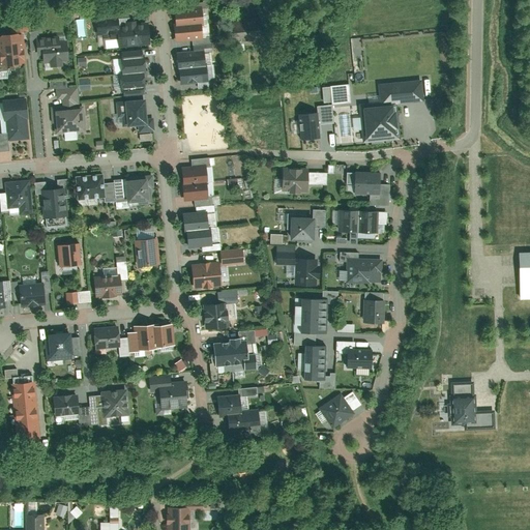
[(173,10),(175,28),(200,26),(202,26),(201,8),(173,10)]
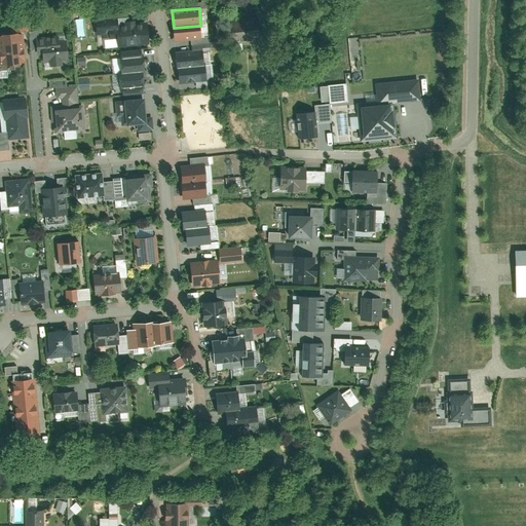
[(260,14),(231,17),(233,42),(262,40),(260,14)]
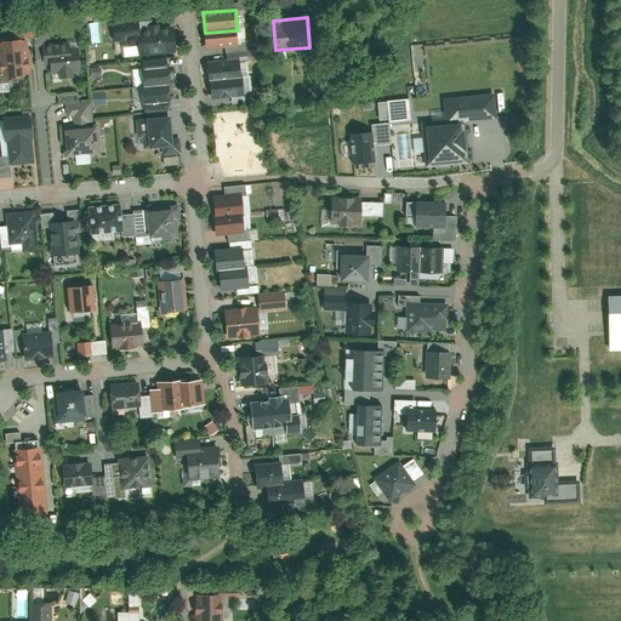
[(126,40),(127,46),(137,45),(138,56),(175,52),(172,24),(160,26),(160,24),(151,26),(151,27),(143,28),(143,20),(110,23),(112,41),(126,40)]
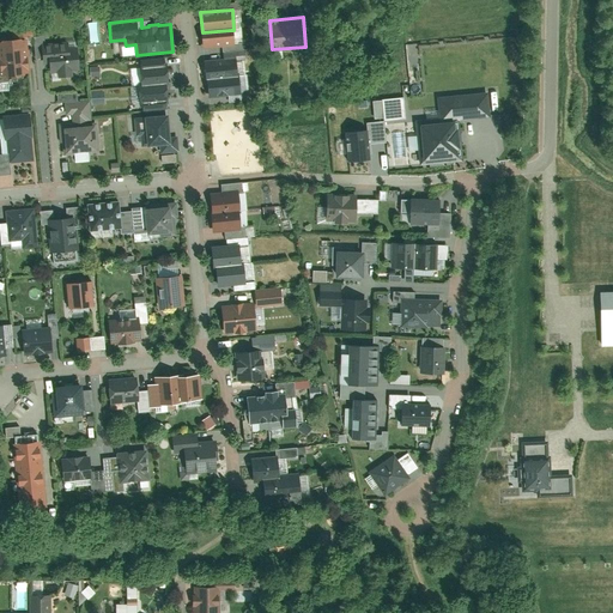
[(101,22),(89,23),(90,46),(102,44),(101,22)]
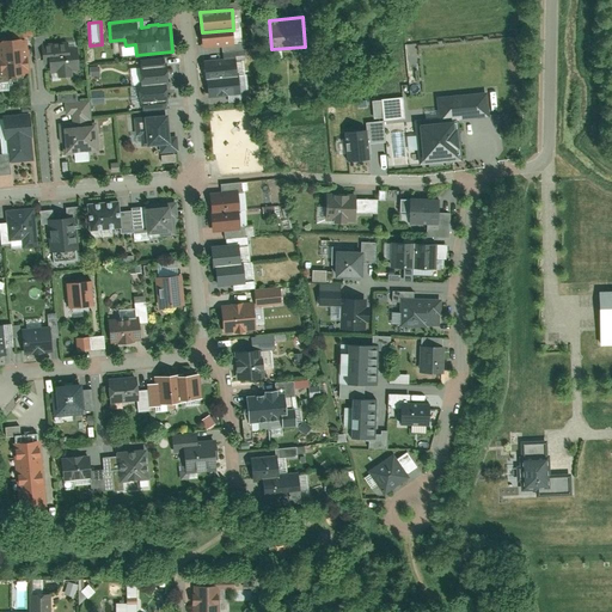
[(199,32),(201,49),(232,47),(231,30),(202,32),(199,32)]
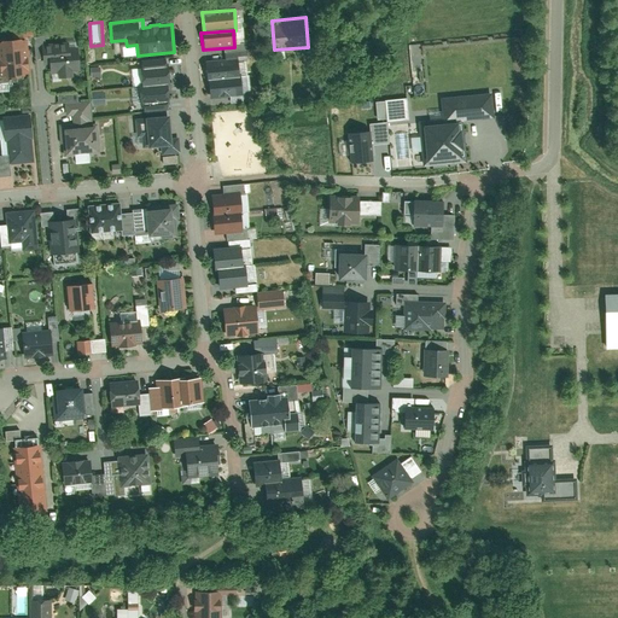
[(0,44),(0,77),(29,76),(25,41),(0,44)]
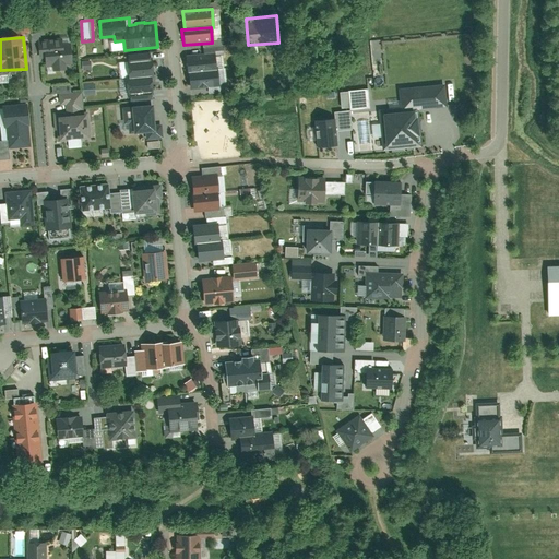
[(63,67),(73,66),(72,44),(62,45),(61,38),(36,40),(38,60),(44,59),(45,68),(51,68),(51,73),(64,72),(63,67)]
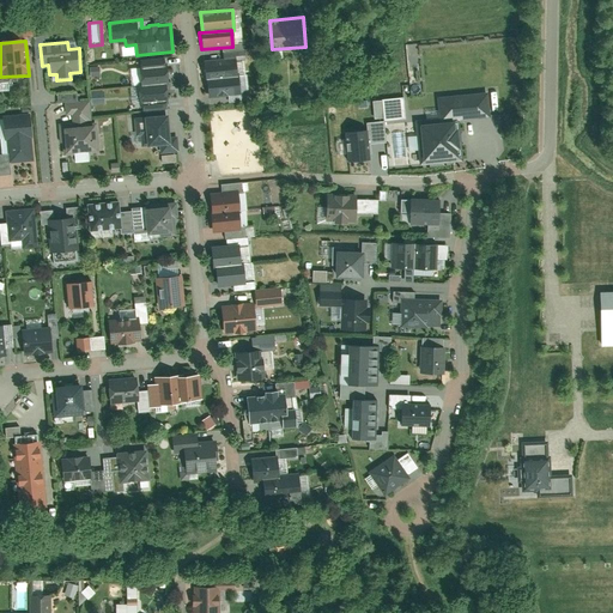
[(163,58),(138,60),(140,91),(164,89),(167,89),(165,71),(164,71),(163,58)]
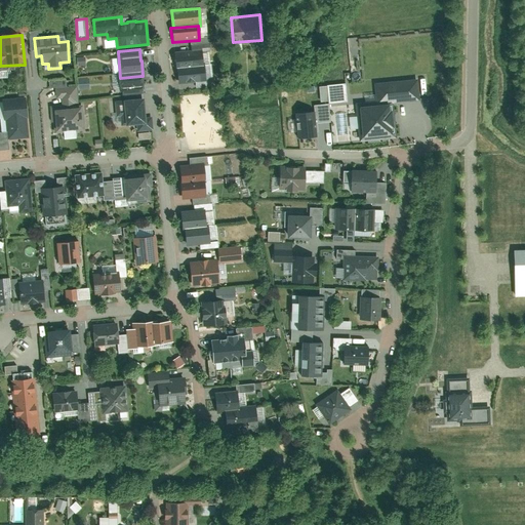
[(202,51),(173,54),(175,70),(177,70),(203,67),(202,51)]
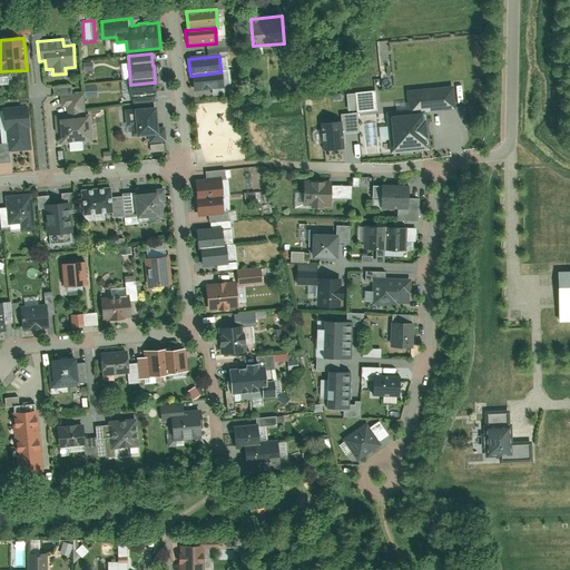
[(193,76),(194,92),(223,89),(220,72),(193,76)]
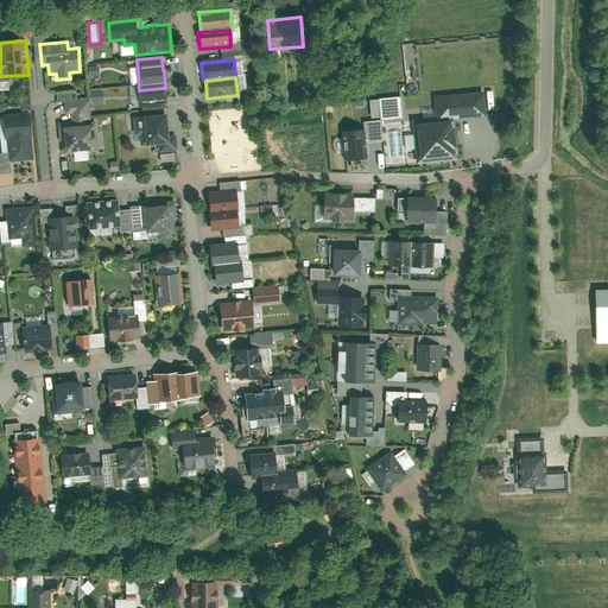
[(163,88),(139,90),(141,116),(164,115),(163,103),(164,103),(163,88)]
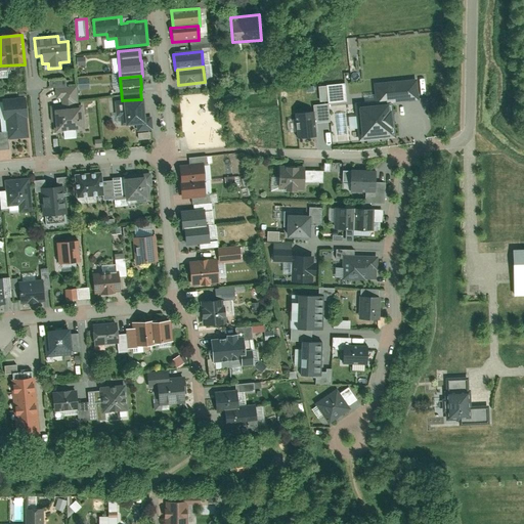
[(91,89),(90,77),(79,78),(80,89),(91,89)]
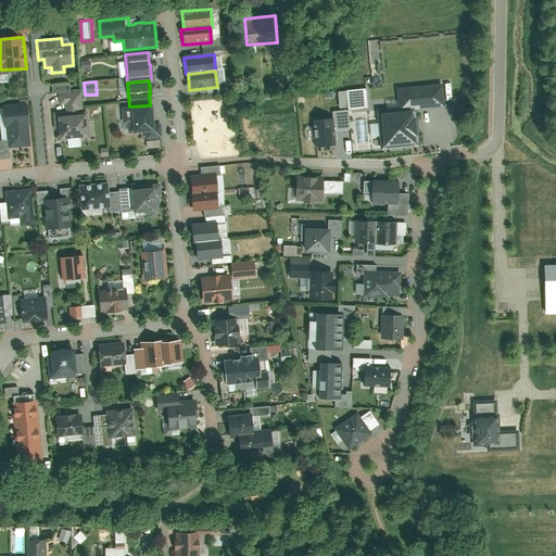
[(399,108),(377,110),(381,151),(421,147),(417,110),(445,108),(443,84),(396,88),(399,108)]
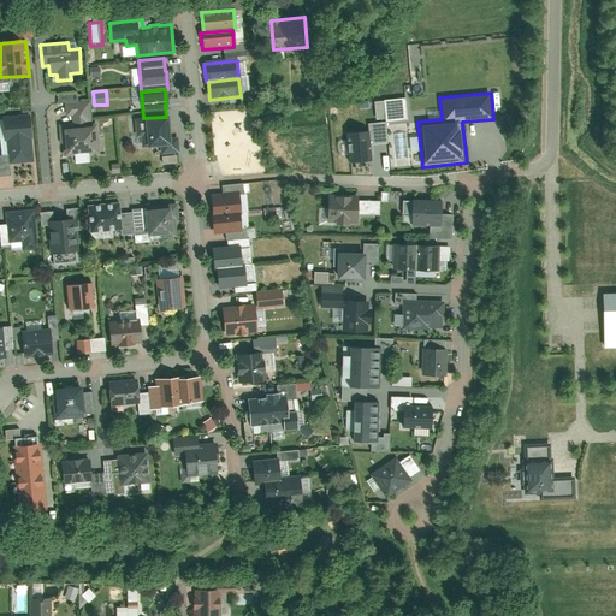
[(407,99),(384,101),(385,123),(408,120),(407,99)]
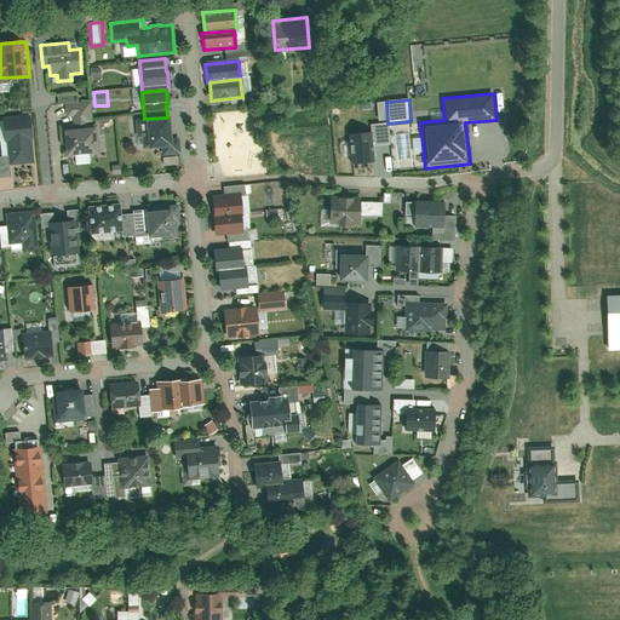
[(61,127),(63,158),(101,155),(98,124),(86,125),(85,121),(92,121),(91,102),(72,103),(72,105),(64,105),(65,119),(73,118),(74,126),(61,127)]
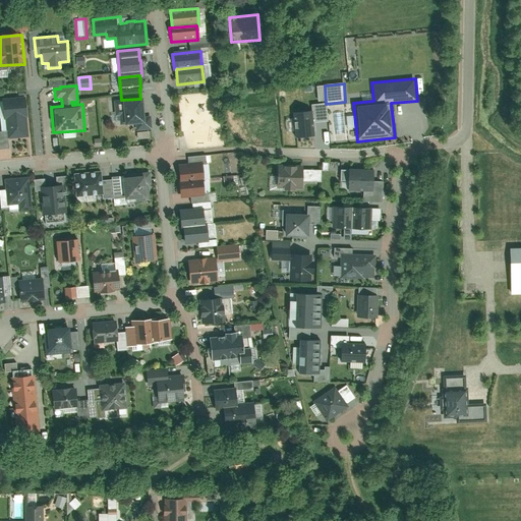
[(4,97),(8,138),(31,136),(29,112),(30,112),(29,95),(4,97)]
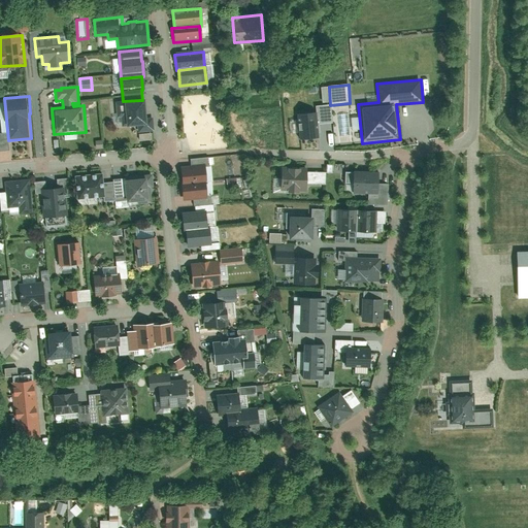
[(126,128),(137,127),(137,134),(154,132),(153,118),(144,119),(142,100),(123,101),(126,128)]
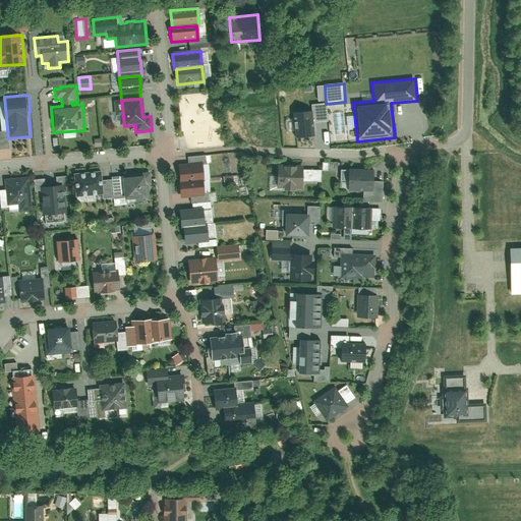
[(311,111),(293,113),(296,137),(314,136),(313,124),(328,122),(326,104),(310,105),(311,111)]
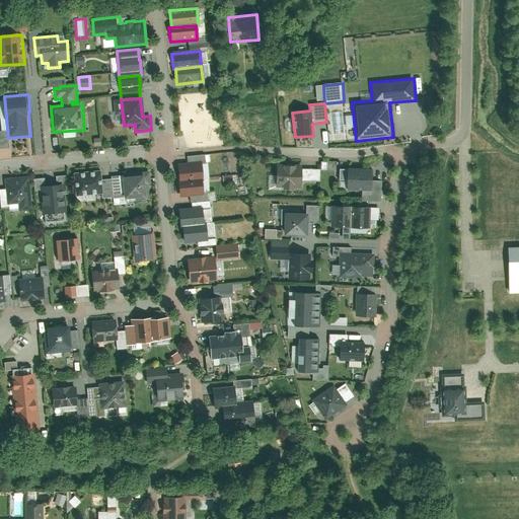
[(343,118),(343,112),(331,112),(331,134),(344,134),(344,118),(343,118)]
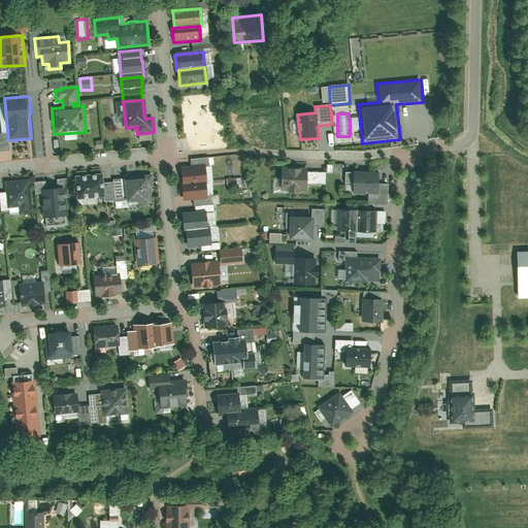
[(206,175),(204,159),(179,161),(180,177),(203,175),(206,175)]
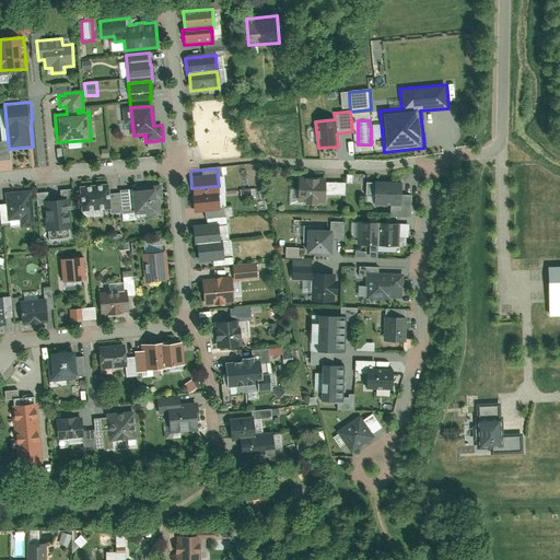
[(326,175),(299,175),(299,201),(326,202),(326,175)]
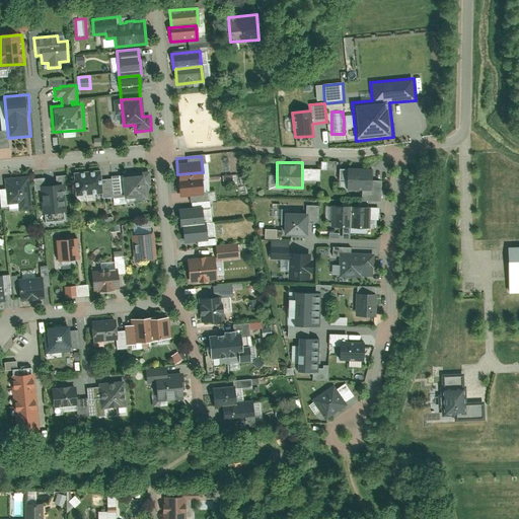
[(373,168),(339,167),(339,180),(346,180),(346,190),(362,190),(361,201),(381,201),(381,179),(373,179),(373,168)]
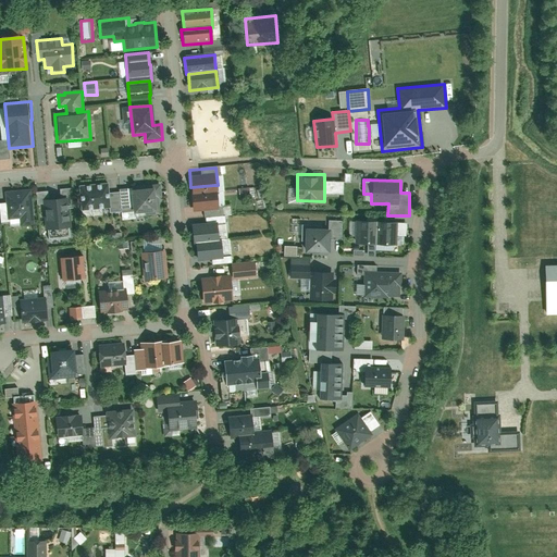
[(110,210),(108,184),(77,186),(79,212),(110,210)]
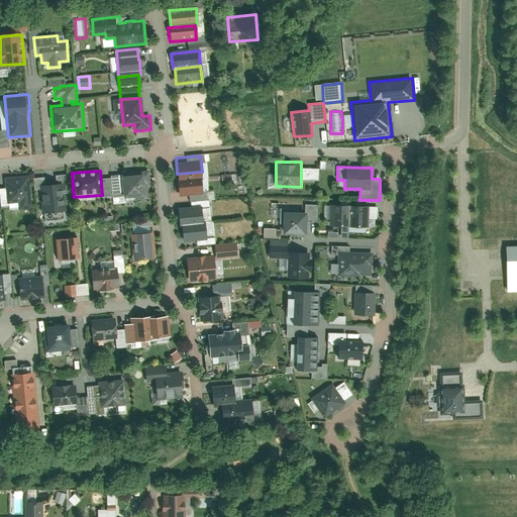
[(148,171),(122,173),(124,199),(150,197),(148,171)]
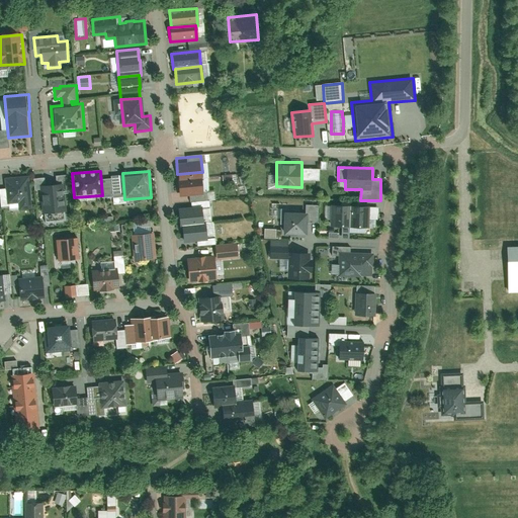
[(201,189),(199,172),(177,174),(174,175),(176,191),(201,189)]
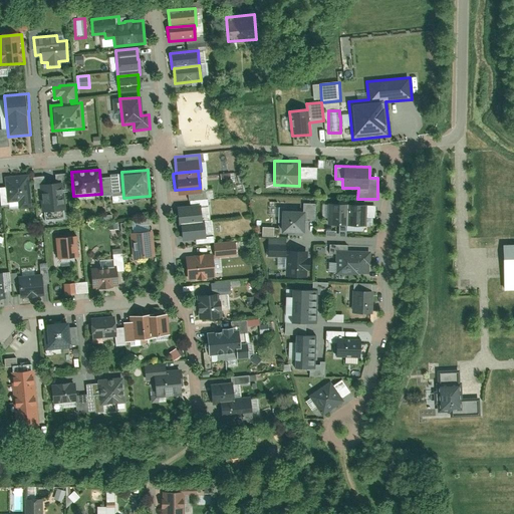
[(44,175),(33,176),(36,214),(68,211),(65,173),(54,174),(54,180),(44,181),(44,175)]
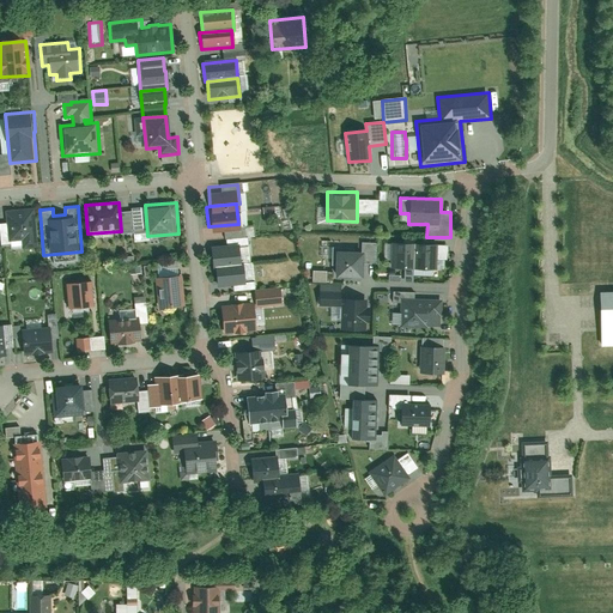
[(7,243),(20,242),(22,249),(36,248),(32,208),(5,211),(7,243)]
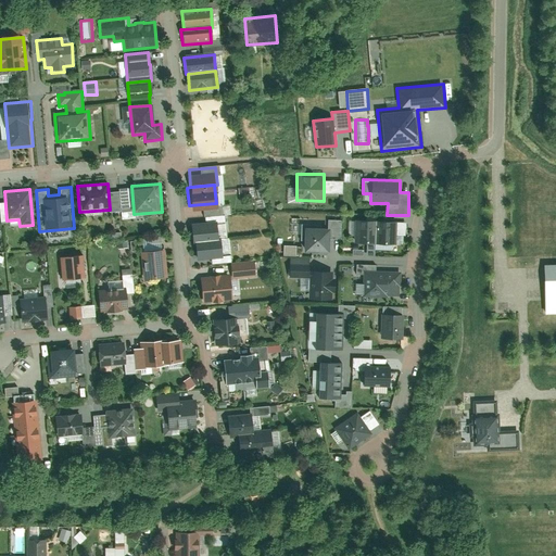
[(214,216),(189,218),(191,238),(193,238),(196,255),(220,253),(218,234),(216,235),(214,216)]
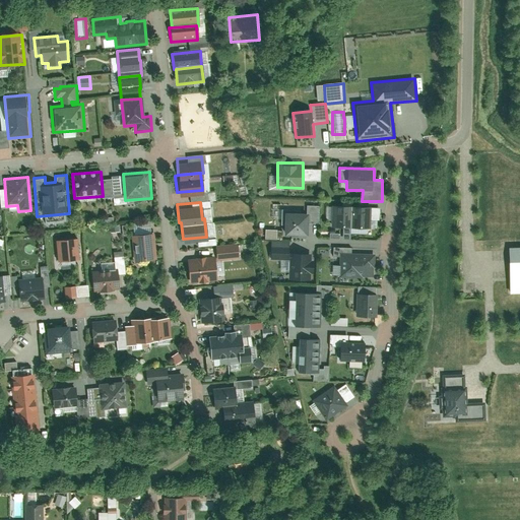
[(351,205),(334,205),(333,225),(351,226),(351,205)]
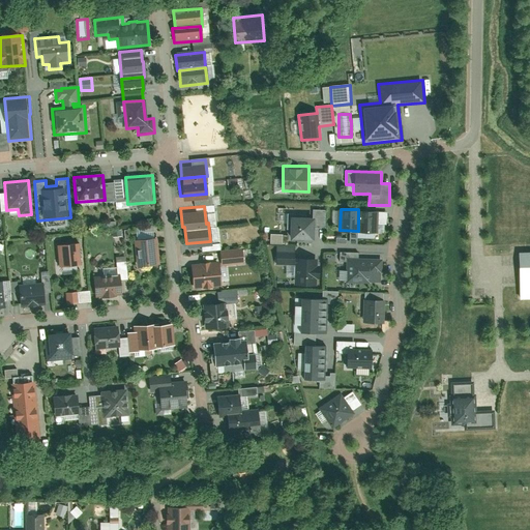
[(377,210),(358,209),(358,231),(376,232),(377,210)]
